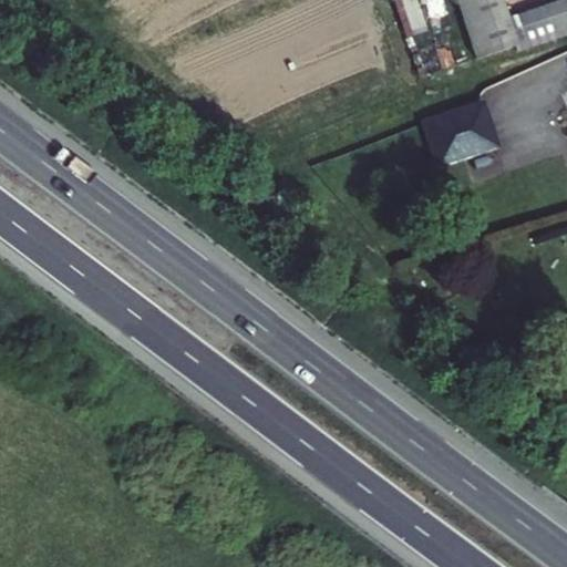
[(415,0),(391,0),(404,39),(426,32),(415,0)]
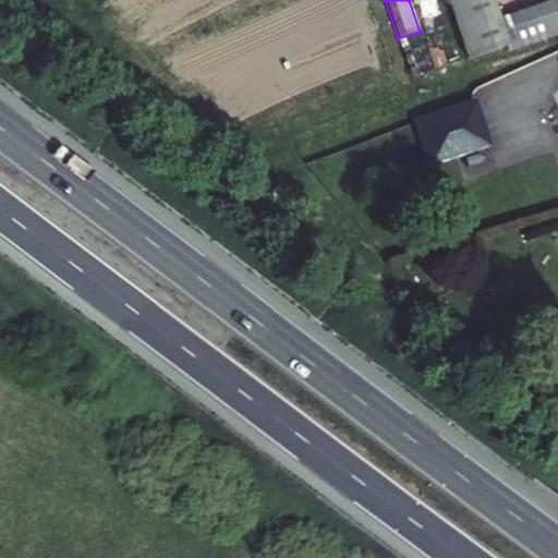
[(449,0),(468,58),(507,46),(508,51),(557,34),(557,0),(498,20),(492,0),(449,0)]
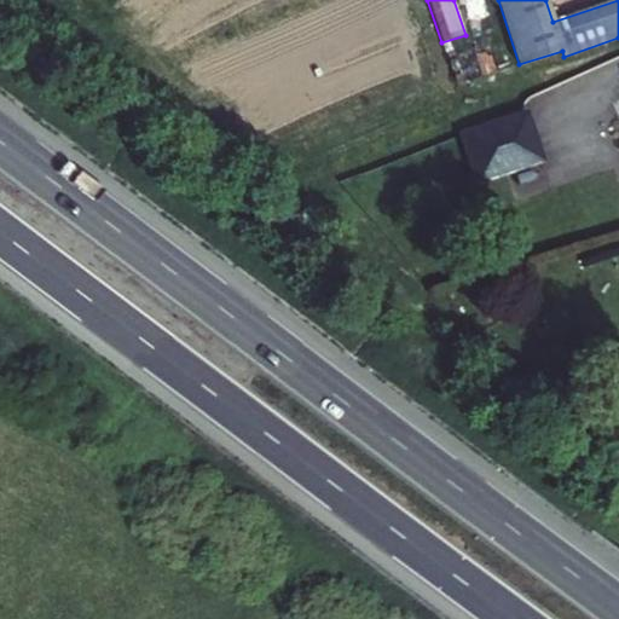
[(455,53),(446,56),(457,88),(464,86),(463,85),(455,53)]
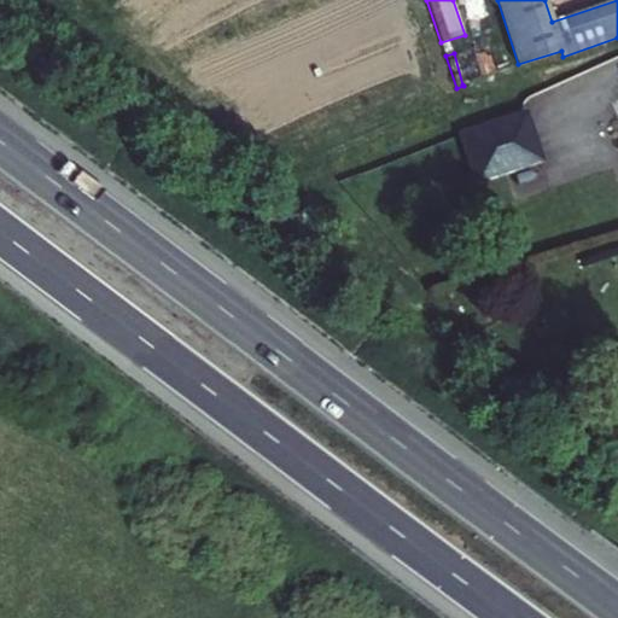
[(542,126),(479,145),(494,191),(557,172),(542,126)]
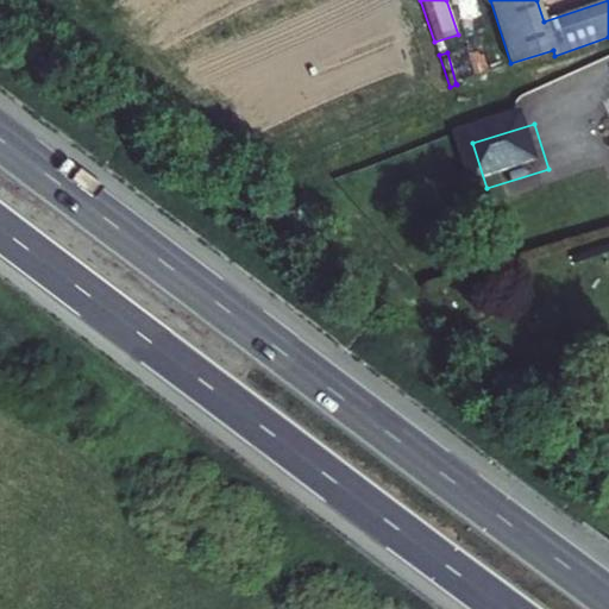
[(355,192),(359,201),(374,195),(370,186),(355,192)]
